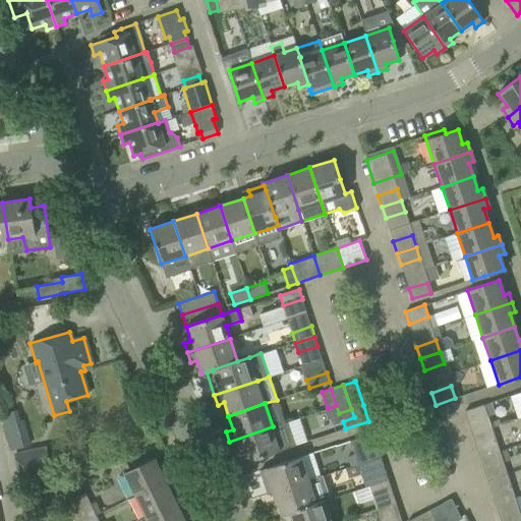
[(342,421),(339,413),(336,405),(328,408),(333,424),(342,421)]
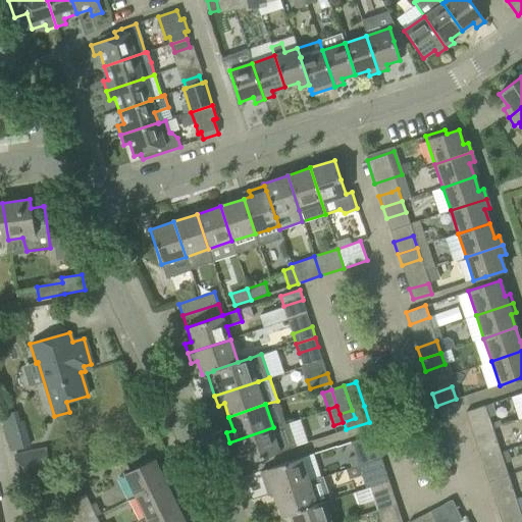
[(488,418),(484,406),(466,412),(470,424),(488,418)]
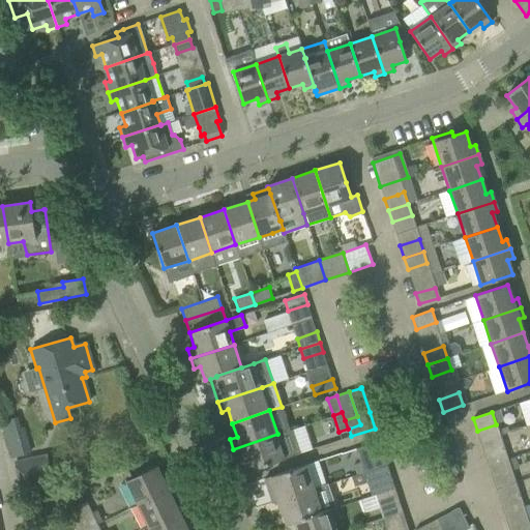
[(360,424),(357,416),(345,420),(348,429),(349,429),(360,424)]
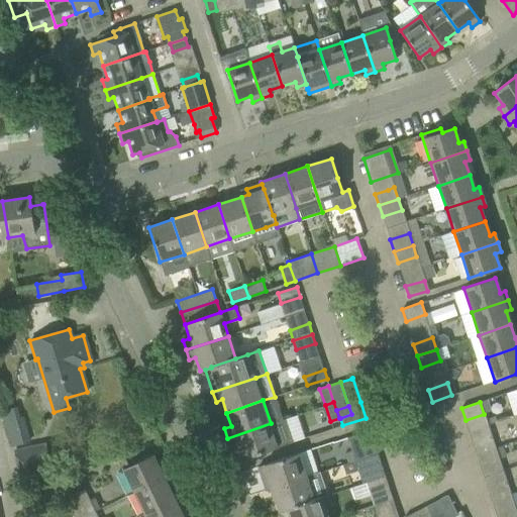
[(302,415),(291,416),(295,441),(306,439),(302,415)]
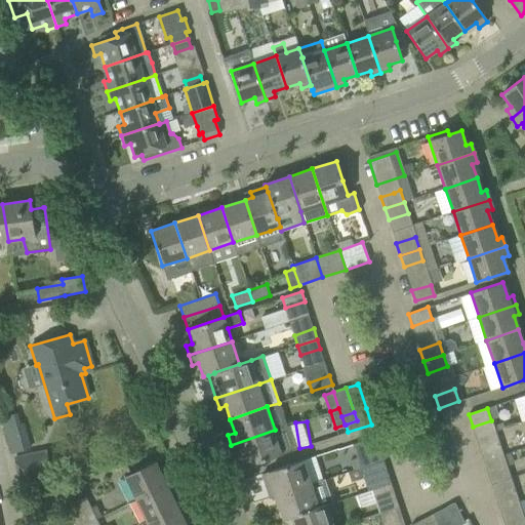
[(19,426),(5,430),(12,453),(30,448),(23,425),(19,426)]
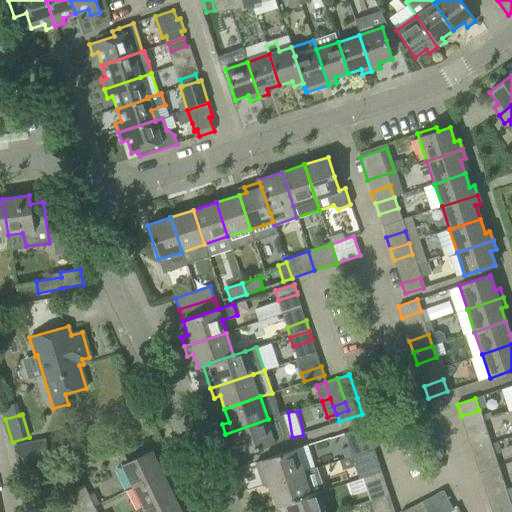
[(282,414),(268,419),(225,434),(229,443),(230,443),(234,456),(240,454),(240,455),(274,443),(289,438),(282,414)]
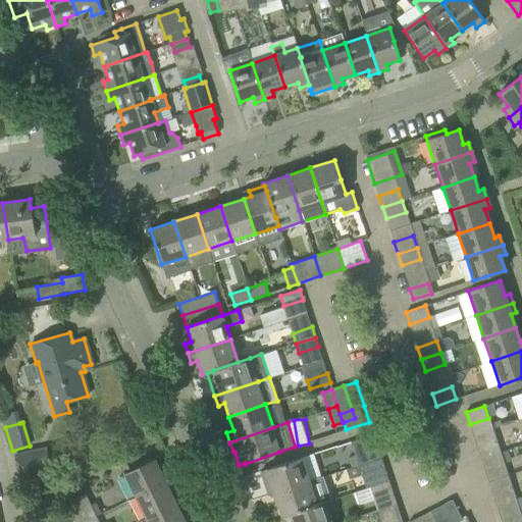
[(377,445),(373,434),(351,442),(354,452),(377,445)]
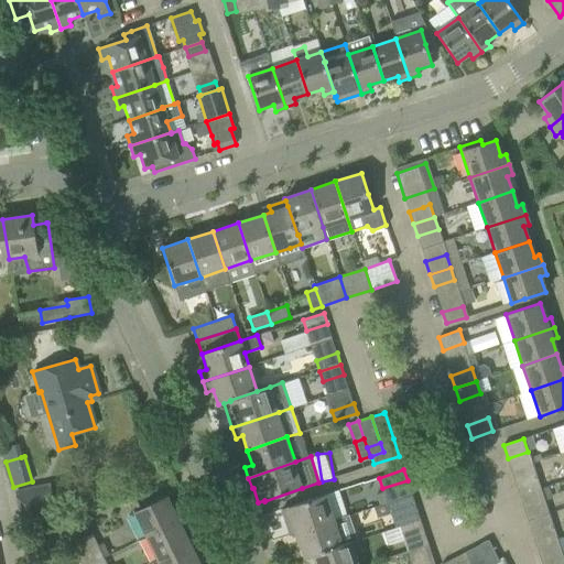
[(537,476),(516,483),(520,496),(541,488),(537,476)]
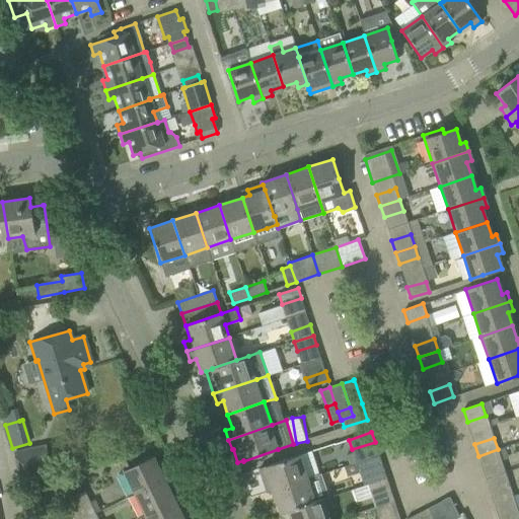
[(51,472),(45,446),(15,453),(20,479),(51,472)]
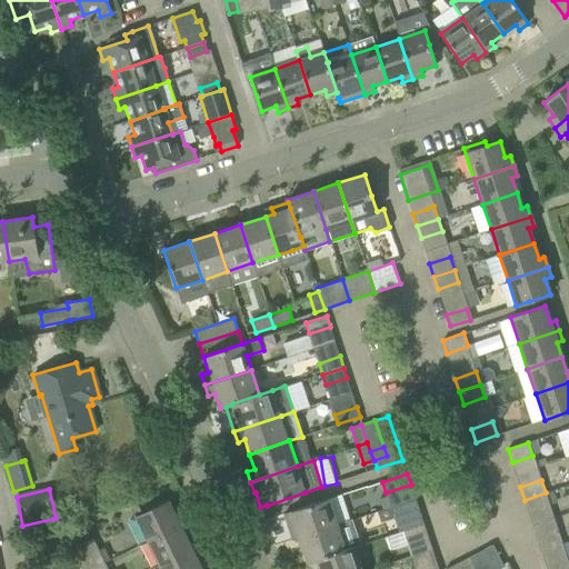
[(550,506),(546,492),(525,500),(529,512),(550,506)]
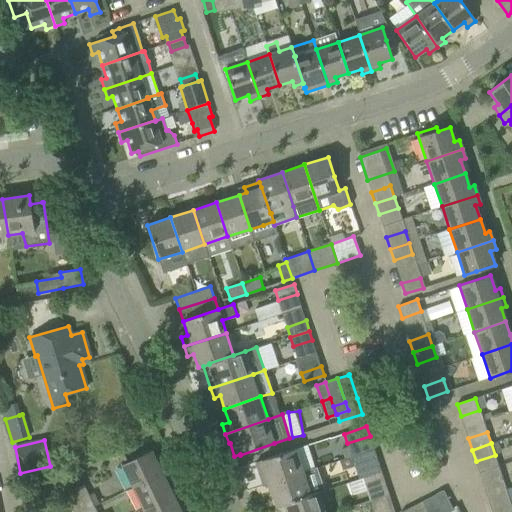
[(304,472),(296,450),(296,449),(255,462),(263,486),(269,484),(304,472)]
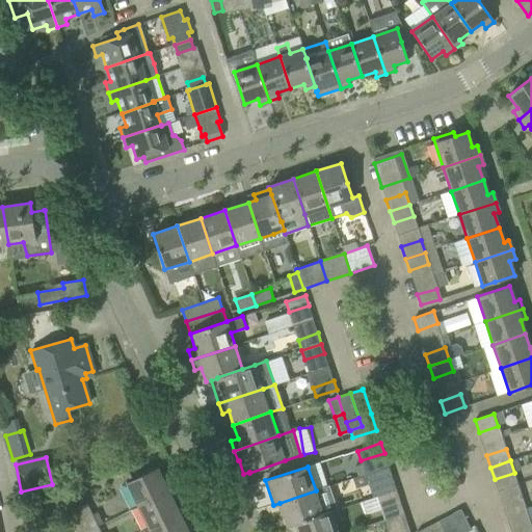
[(171,490),(167,481),(164,482),(157,469),(127,483),(138,506),(171,490)]
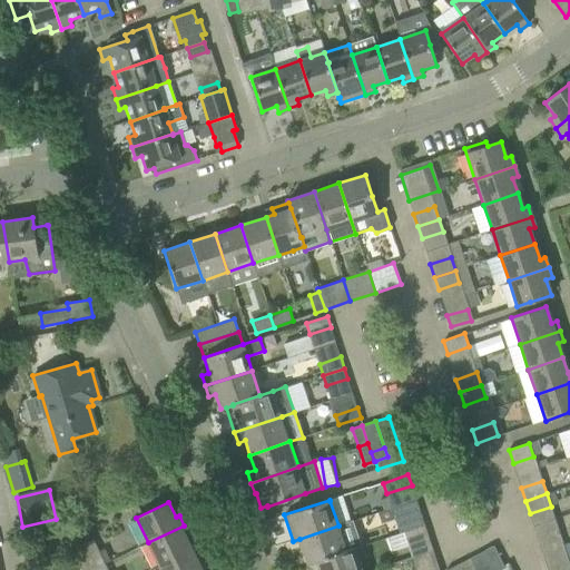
[(425,526),(421,514),(395,522),(399,533),(404,531),(404,532),(425,526)]
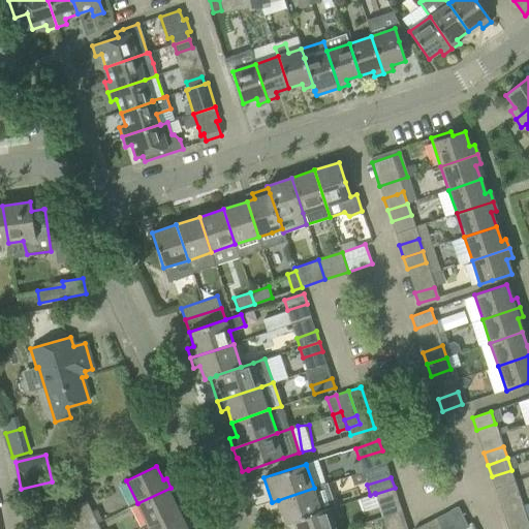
[(321,510),(329,508),(335,506),(328,484),(314,488),(278,500),(285,524),(293,522),(293,521),(321,511),(321,510)]
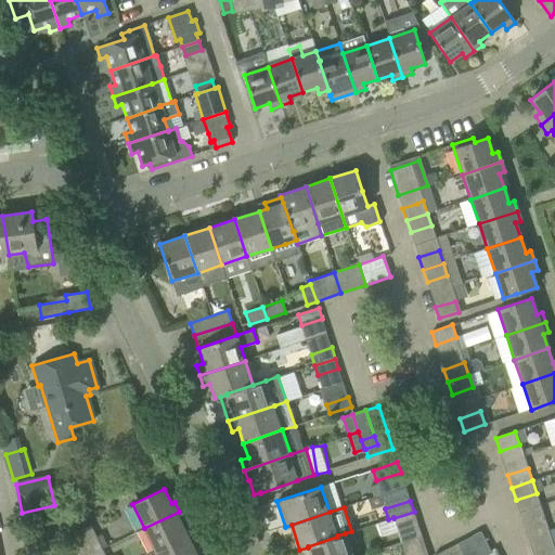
[(188,536),(181,523),(183,520),(179,512),(144,528),(155,552),(188,536)]
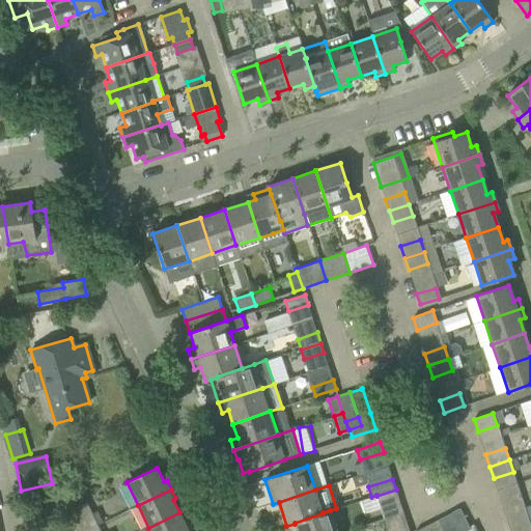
[(399,499),(396,490),(376,496),(380,505),(399,499)]
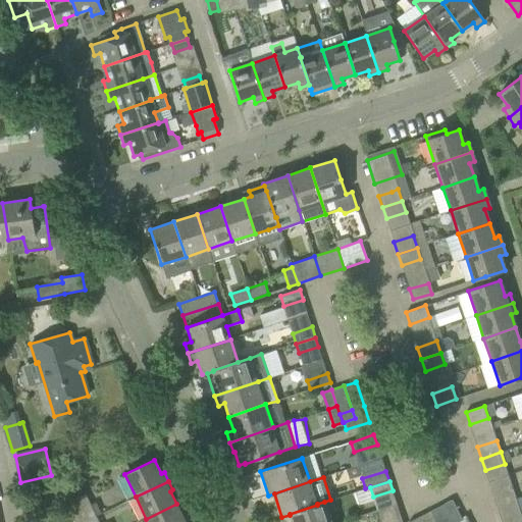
[(516,499),(512,487),(492,493),(497,505),(516,499)]
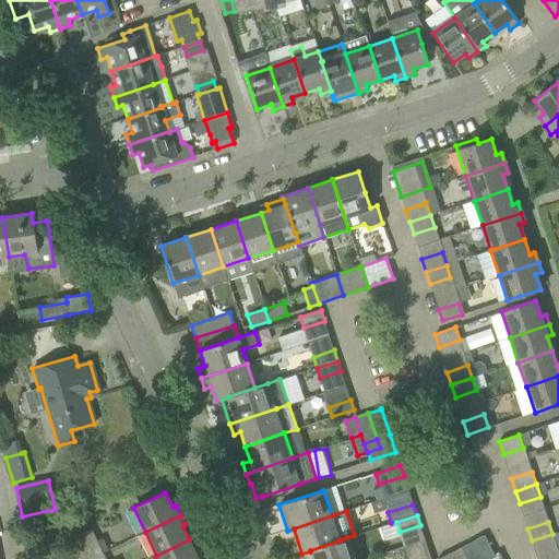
[(96,542),(91,530),(71,539),(78,551),(96,542)]
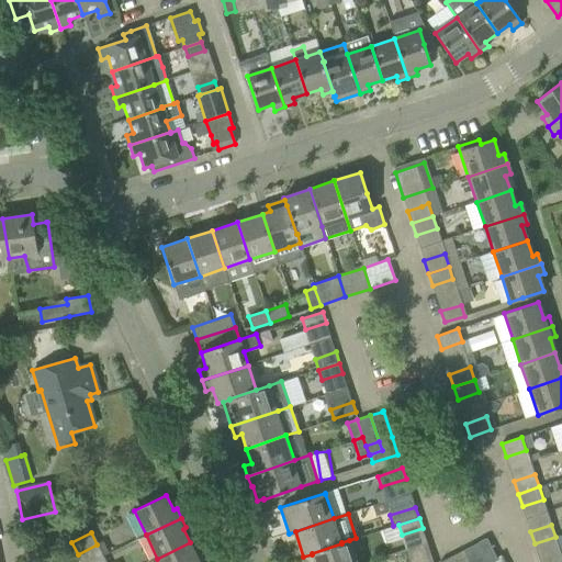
[(559,550),(555,537),(535,543),(538,557),(559,550)]
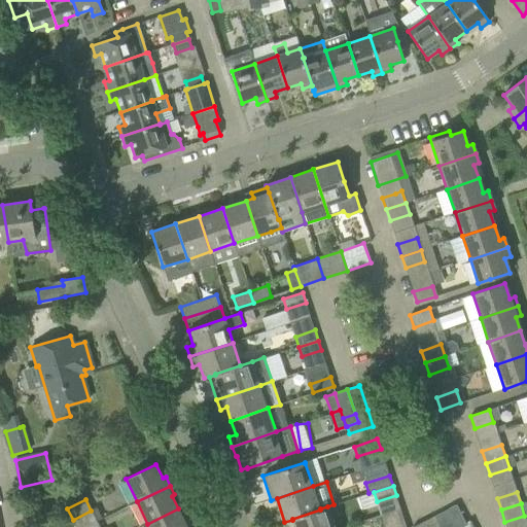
[(456,504),(448,508),(458,526),(465,523),(456,504)]
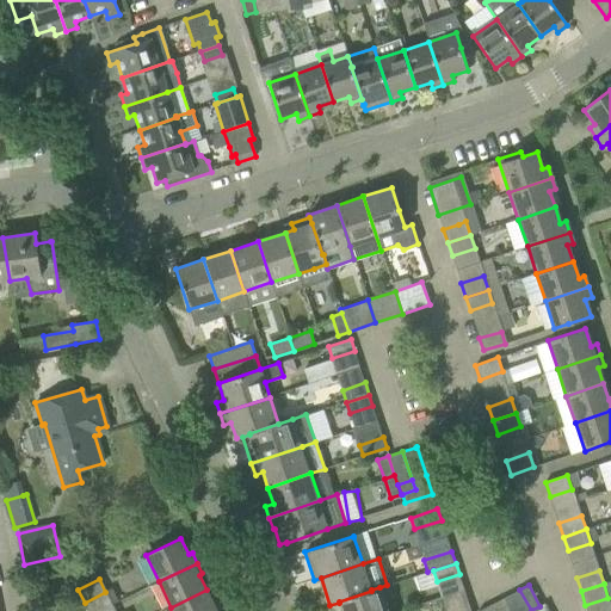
[(387,610),(380,587),(371,590),(371,591),(339,602),(339,603),(341,610),(387,610)]
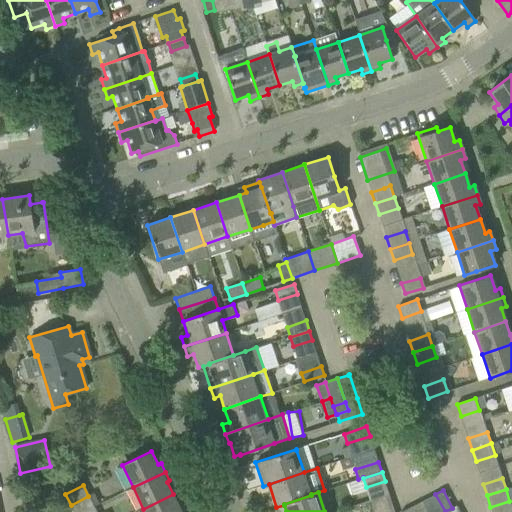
[(184,511),(182,506),(179,507),(173,494),(143,509),(144,511),(184,511)]
